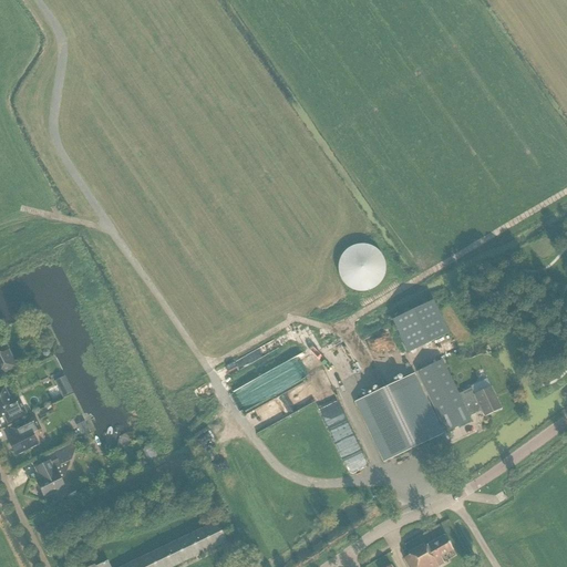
[(346,289),(375,298),(387,257),(363,250),(360,264),(353,261),(348,282),(346,289)]
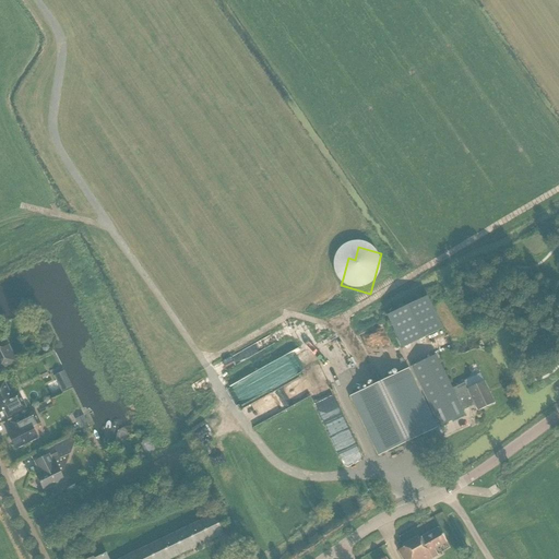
[(402,348),(442,329),(427,296),(387,316),(402,348)]
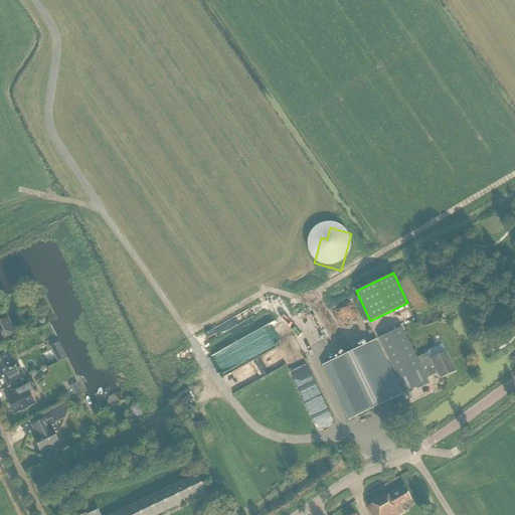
[(0,322),(0,340),(14,334),(7,319),(0,322)]
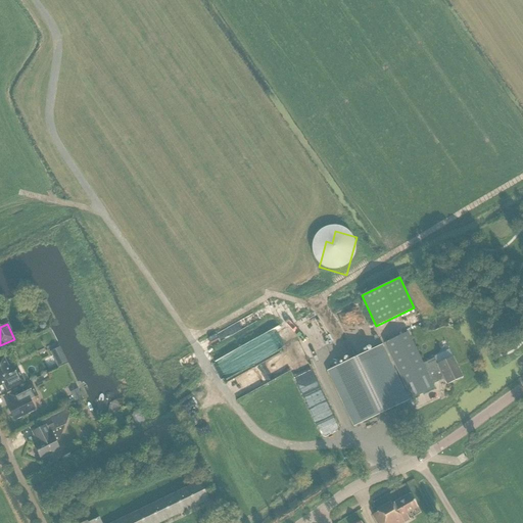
[(422,364),(408,333),(384,343),(411,399),(434,388),(432,384),(443,379),(446,384),(462,377),(453,358),(437,365),(434,359),(422,364)]
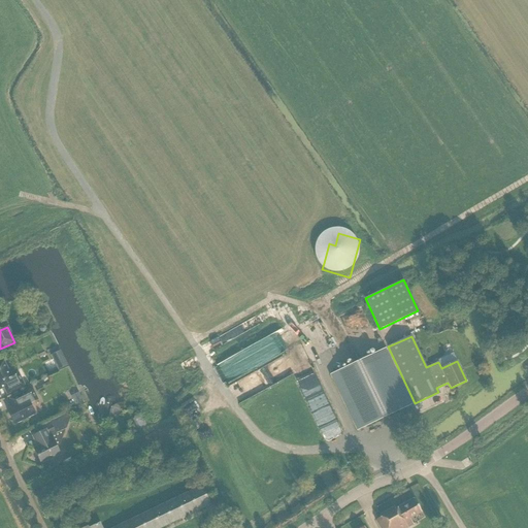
[(358,430),(411,405),(385,349),(331,374),(358,430)]
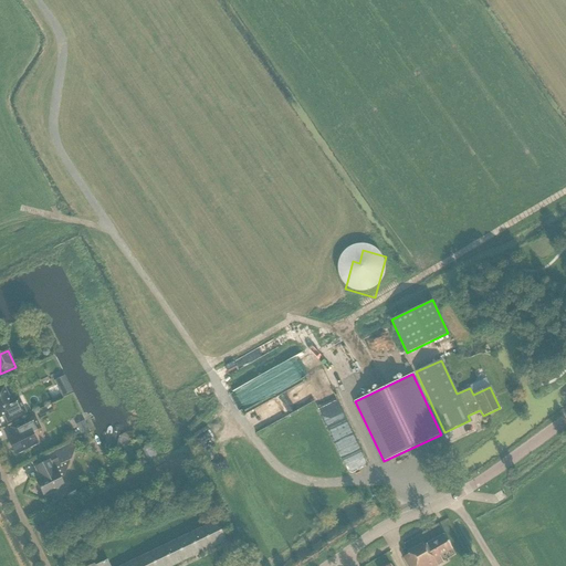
[(62,397),(72,392),(72,390),(66,380),(55,385),(61,396),(62,397)]
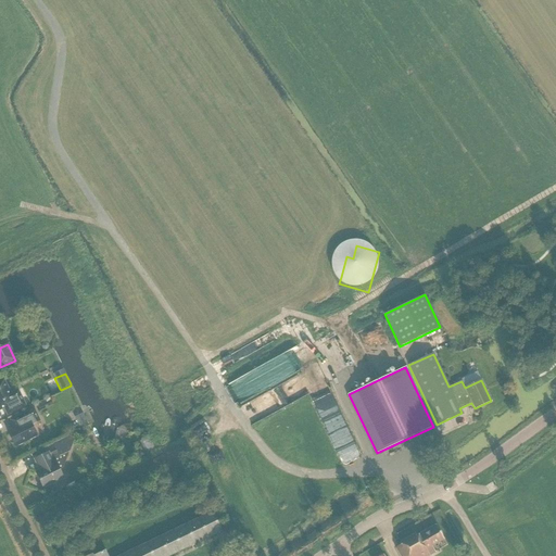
[(11,394),(3,380),(0,381),(0,409),(3,408),(7,415),(25,406),(17,391),(11,394)]
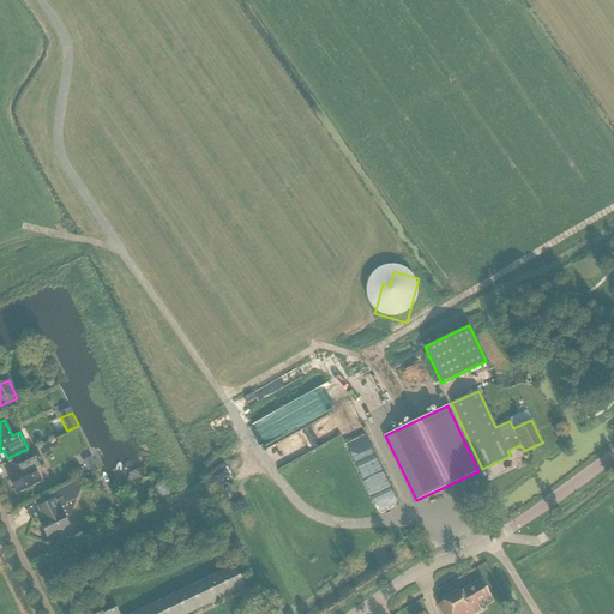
[(8,476),(17,494),(41,482),(34,470),(43,465),(37,452),(22,459),(25,468),(8,476)]
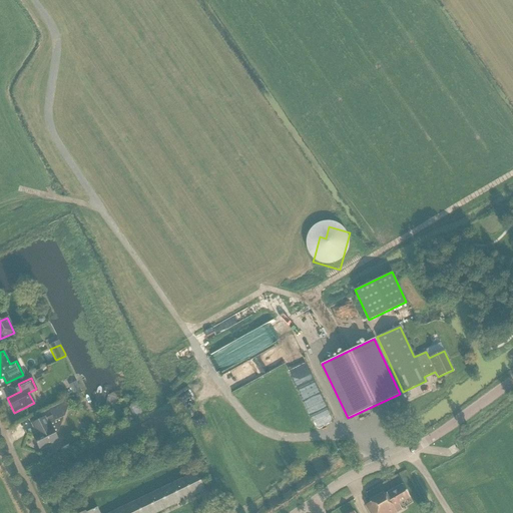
[(73,395),(80,391),(76,381),(68,385),(73,395)]
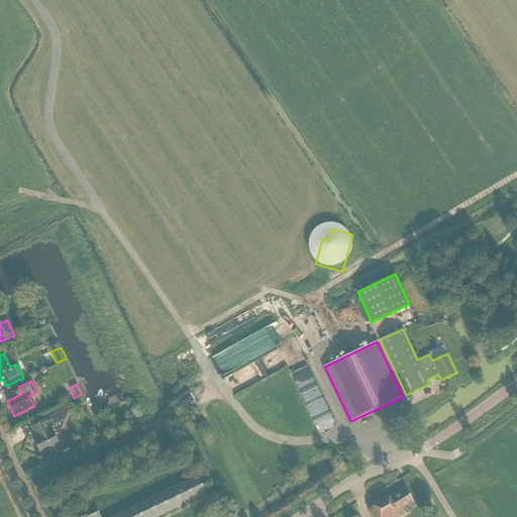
[(59,435),(64,421),(66,420),(69,410),(66,404),(48,412),(54,422),(47,425),(44,421),(31,428),(36,438),(33,440),(39,453),(59,444),(55,437),(59,435)]
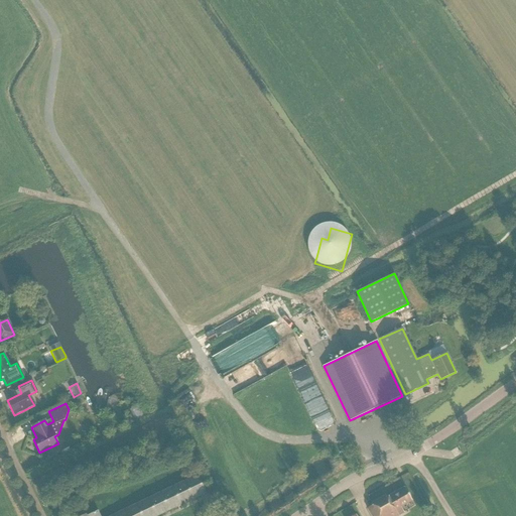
[(138,405),(130,409),(135,421),(144,417),(138,405)]
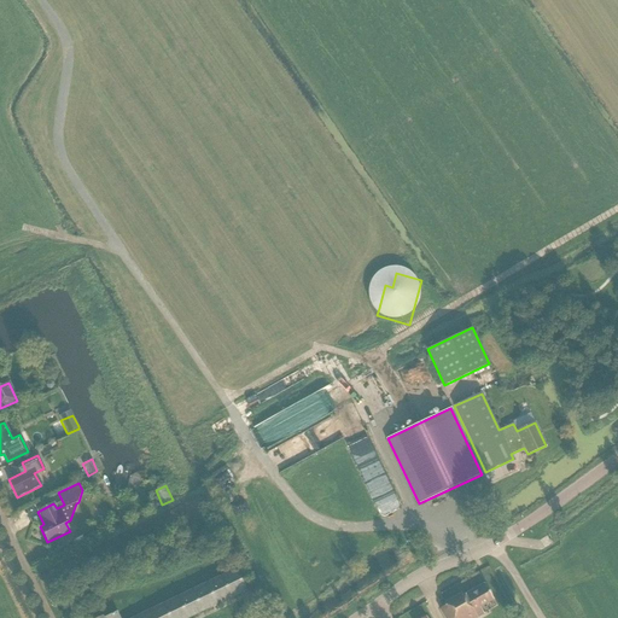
[(226,575),(235,595),(246,590),(235,570),(226,575)]
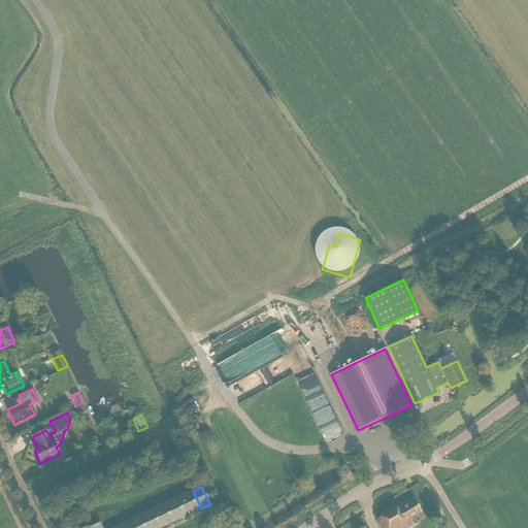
[(185,517),(201,508),(193,491),(176,499),(185,517)]
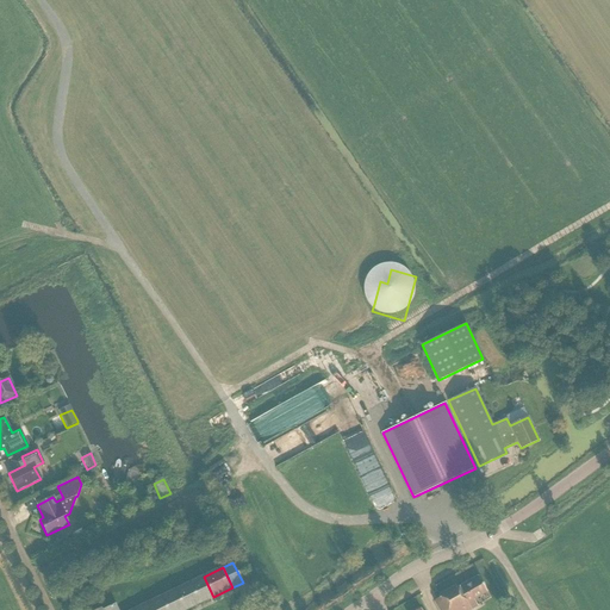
[(203,602),(213,597),(204,577),(193,582),(203,602)]
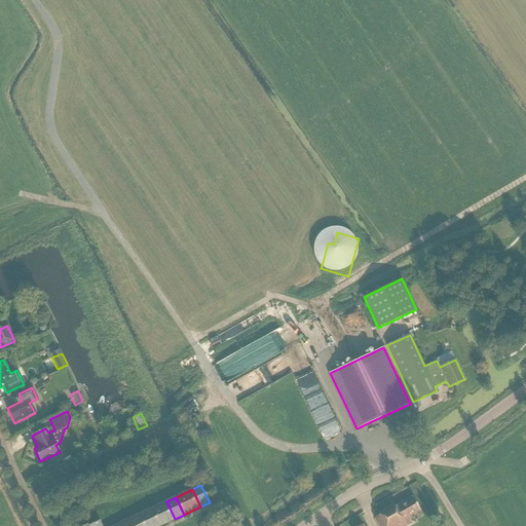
[(377,525),(406,525),(411,523),(408,518),(419,512),(412,497),(374,519),(377,525)]
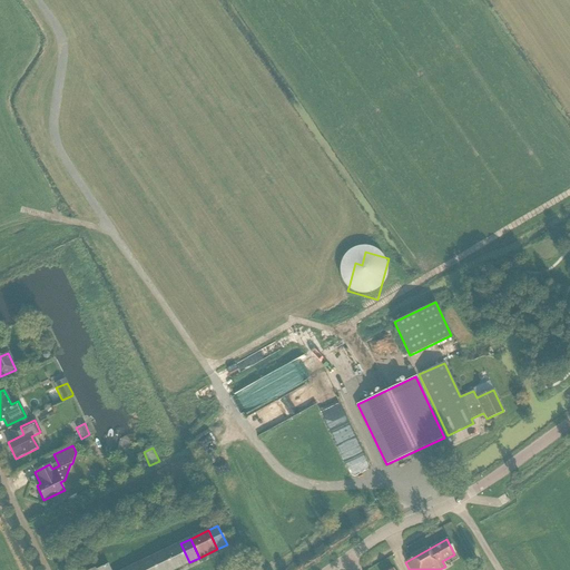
[(175,569),(189,562),(180,543),(166,550),(175,569)]
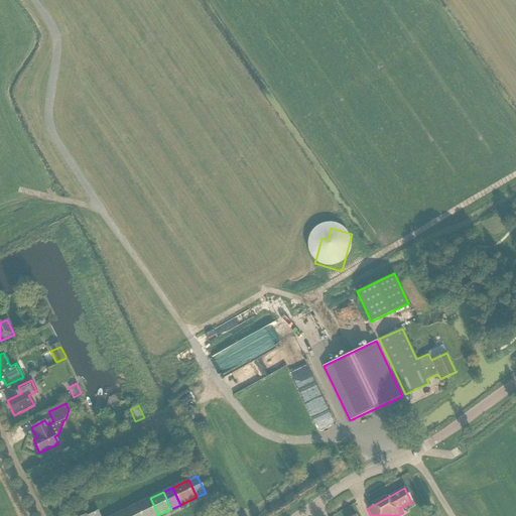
[(145,515),(156,515),(158,515),(150,498),(139,503),(145,515)]
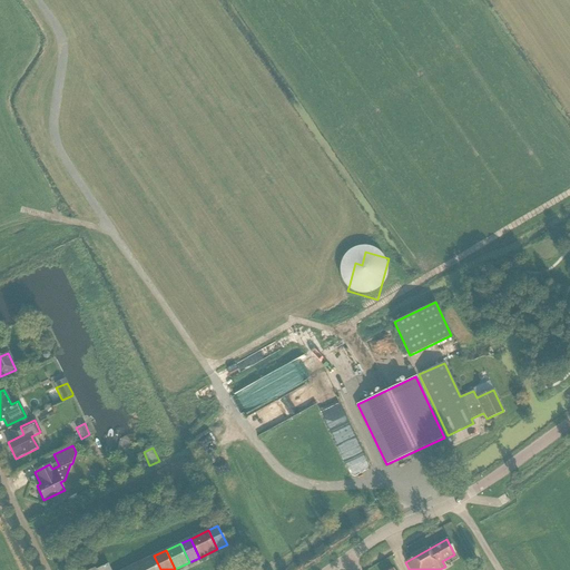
[(144,569),(160,569),(154,556),(140,562),(144,569)]
